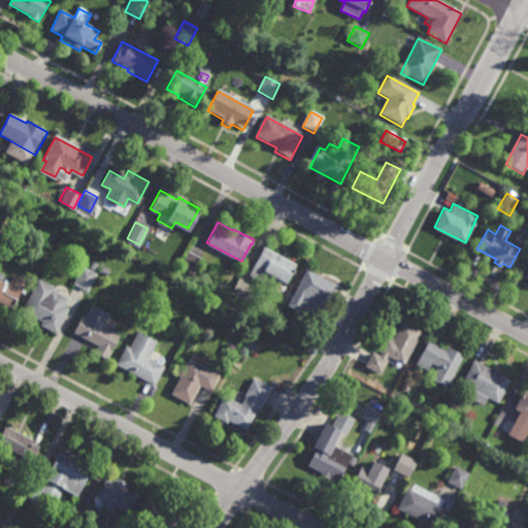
[(286,283),(276,277),(271,288),(249,274),(264,244),(296,263),(286,283)]
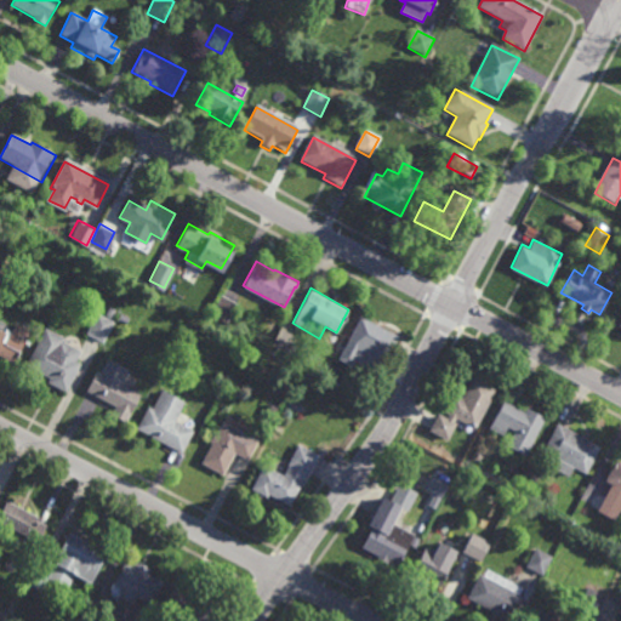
[(110,317),(104,314),(108,306),(114,308),(110,317)]
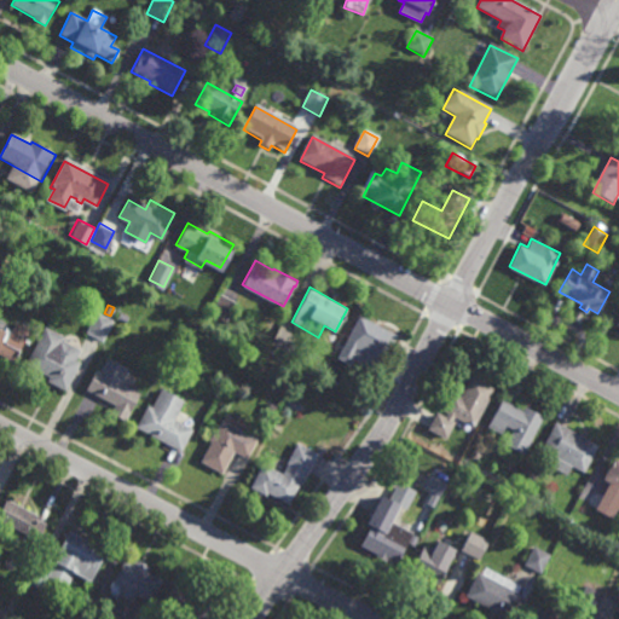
[(103,340),(85,331),(94,311),(113,319),(103,340)]
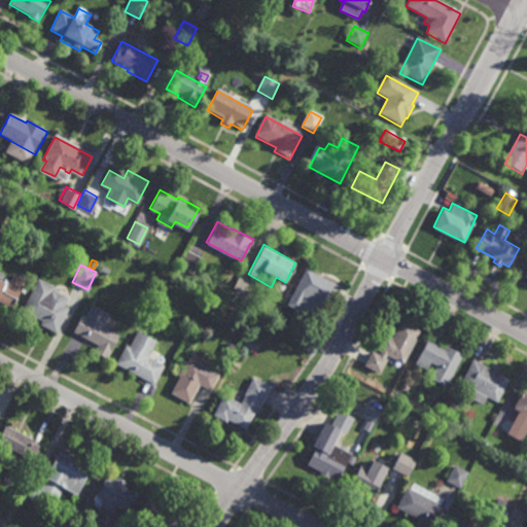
[(106,274),(99,270),(102,265),(108,269),(106,274)]
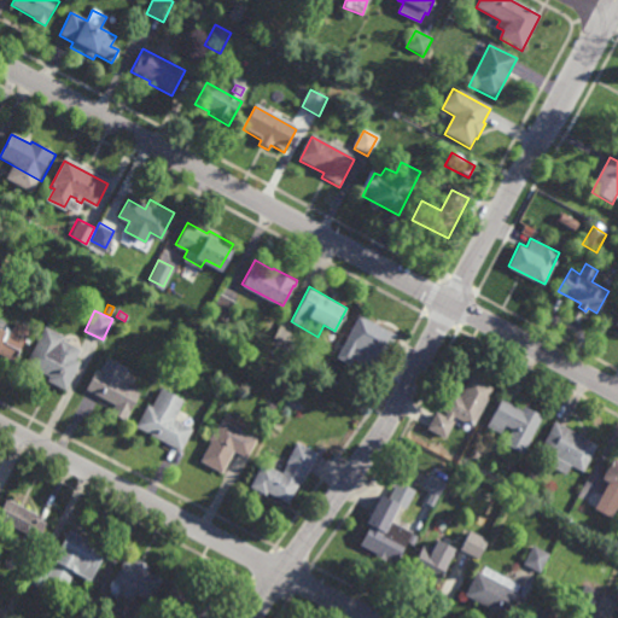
[(378,372),(359,362),(361,357),(354,354),(349,363),(337,356),(360,314),(397,334),(378,372)]
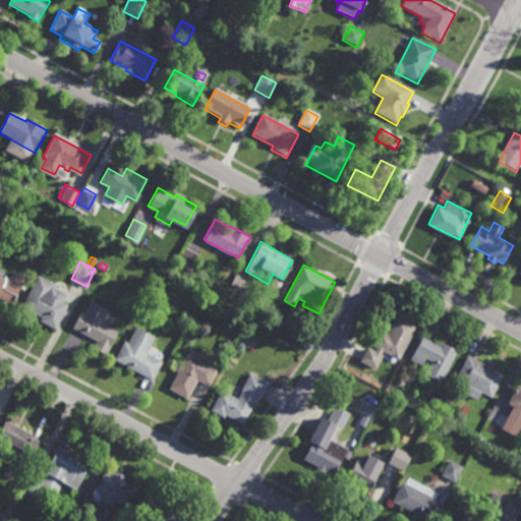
[(0,268),(7,273),(6,275),(10,277),(14,269),(27,275),(13,303),(0,296),(0,268)]
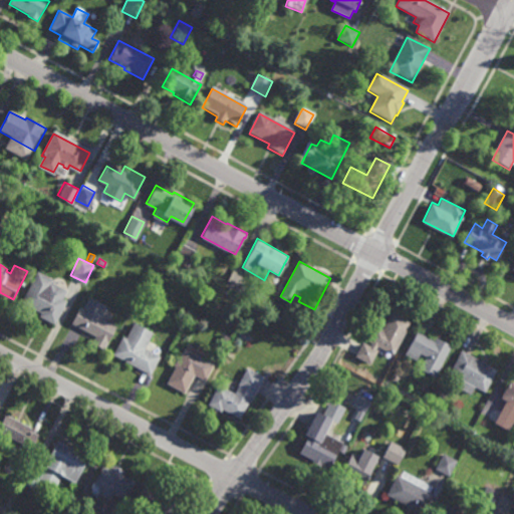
[(53,323),(38,316),(40,311),(20,301),(36,270),(53,279),(52,282),(66,289),(61,297),(65,299),(53,323)]
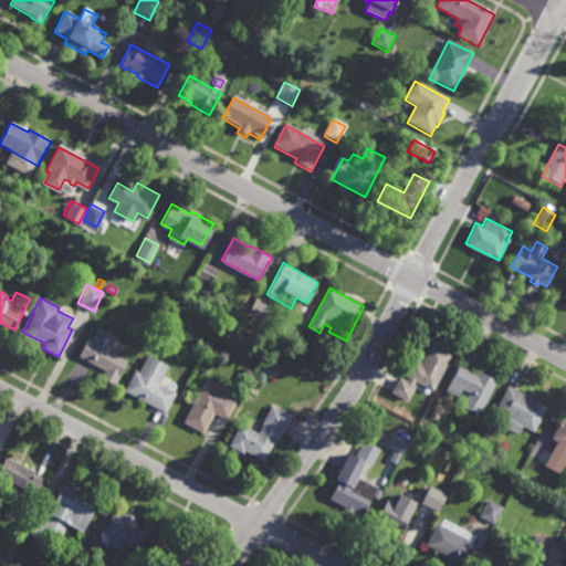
[(112,349),(127,358),(114,384),(101,377),(104,369),(77,356),(86,336),(91,338),(97,326),(118,337),(112,349)]
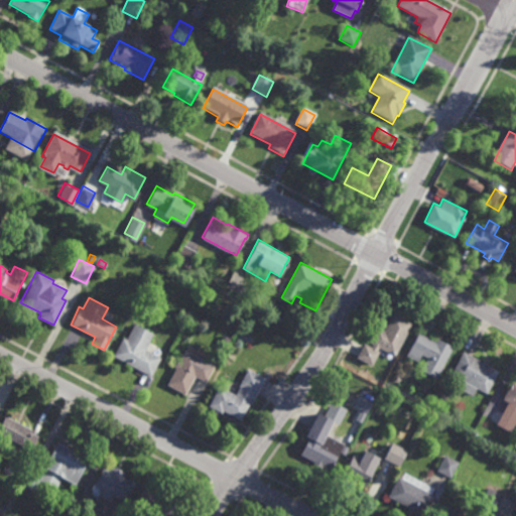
[(395,355),(382,348),(372,366),(357,357),(365,343),(370,346),(372,343),(369,342),(377,327),(384,331),(394,312),(412,323),(395,355)]
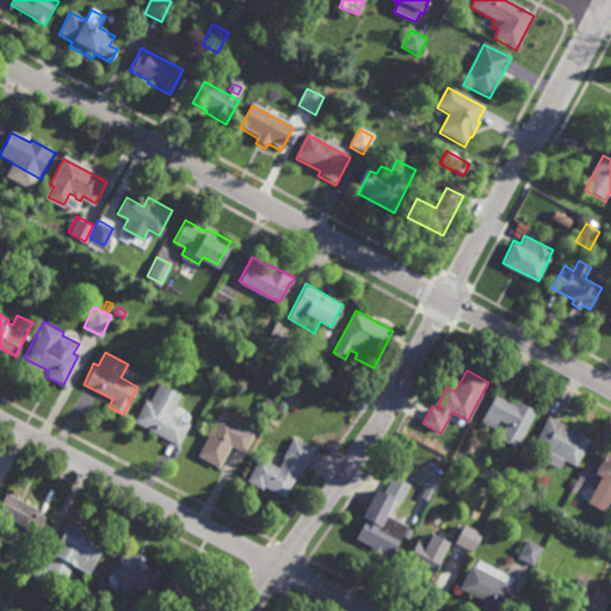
[(320,384),(315,381),(320,374),(325,376),(320,384)]
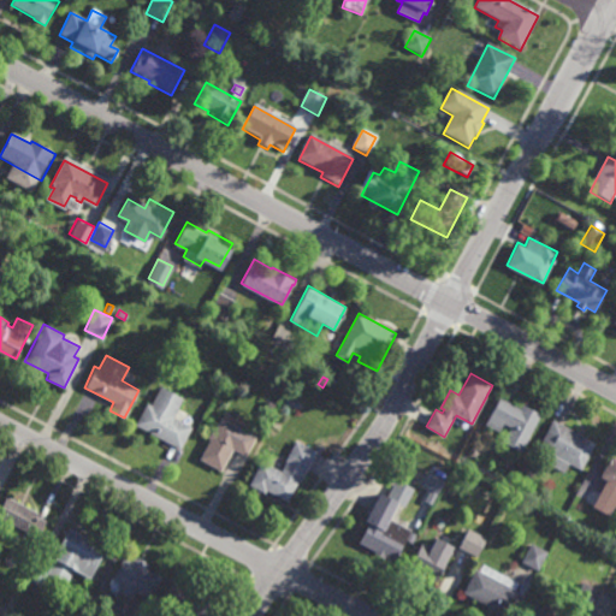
[(295,408),(285,403),(289,397),(298,403),(295,408)]
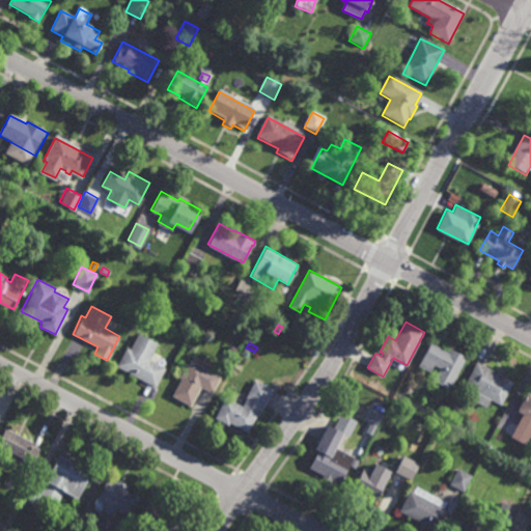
[(448,352),(450,347),(467,356),(449,389),(432,381),(440,367),(434,364),(429,371),(418,365),(430,342),(448,352)]
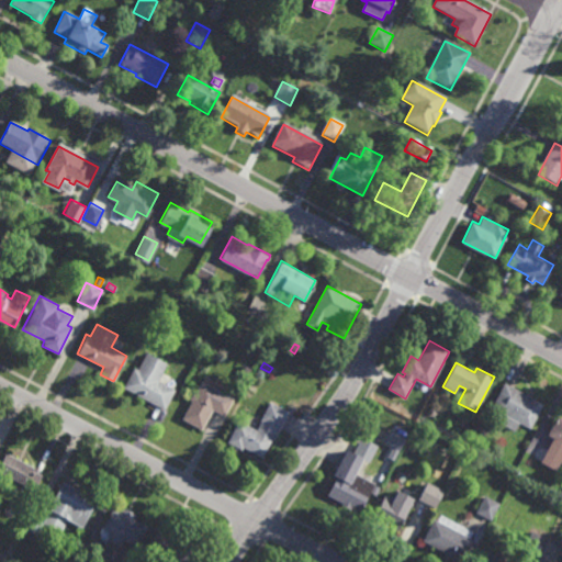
[(154,378),(156,371),(170,379),(167,384),(176,390),(165,409),(123,388),(133,368),(154,378)]
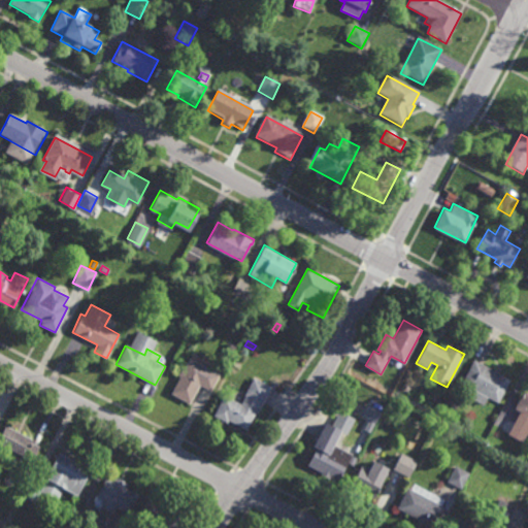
[(220,374),(210,391),(200,385),(190,404),(170,394),(178,376),(178,375),(178,372),(179,370),(182,370),(183,370),(189,358),(220,374)]
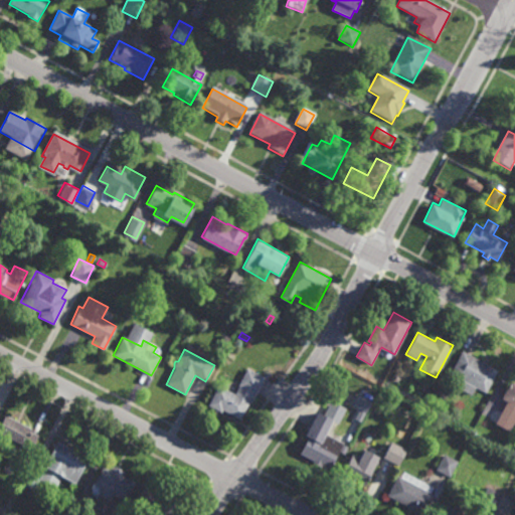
[(486,392),(476,387),(472,394),(454,385),(458,377),(451,373),(463,350),(499,369),(486,392)]
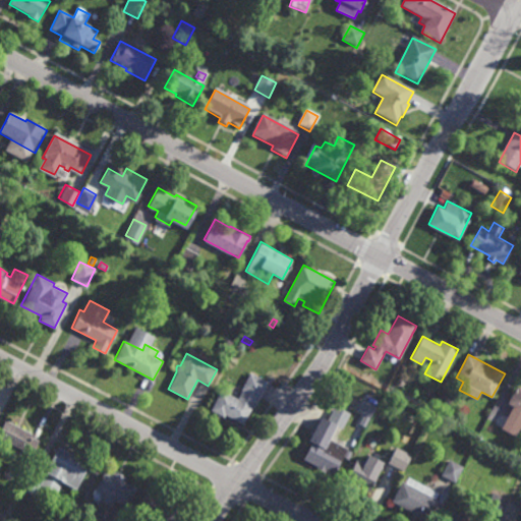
[(254,409),(252,408),(243,424),(225,415),(224,417),(210,410),(220,390),(237,399),(250,372),(268,382),(254,409)]
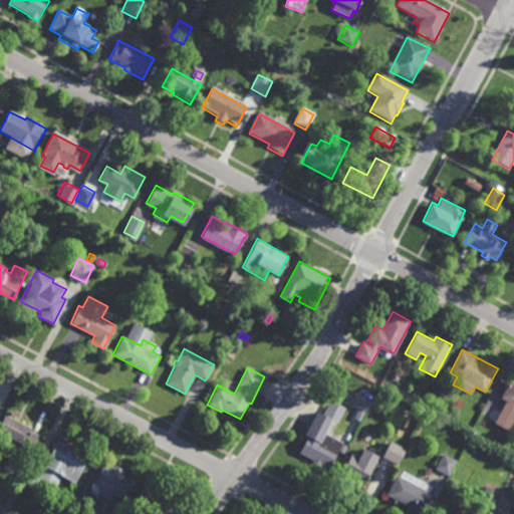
[(513,379),(513,418),(500,412),(507,400),(501,397),(511,378),(513,379)]
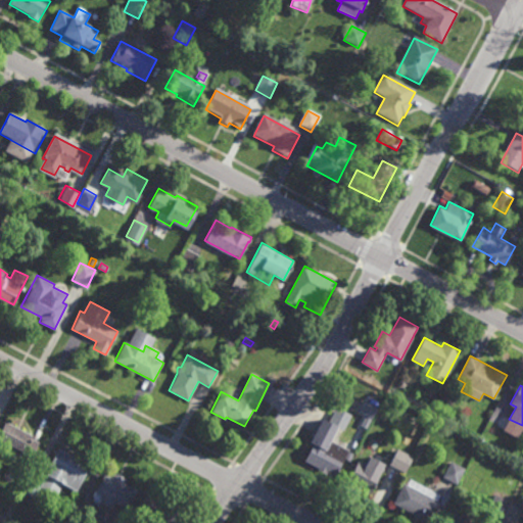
[(497,424),(489,420),(497,406),(506,410),(497,424)]
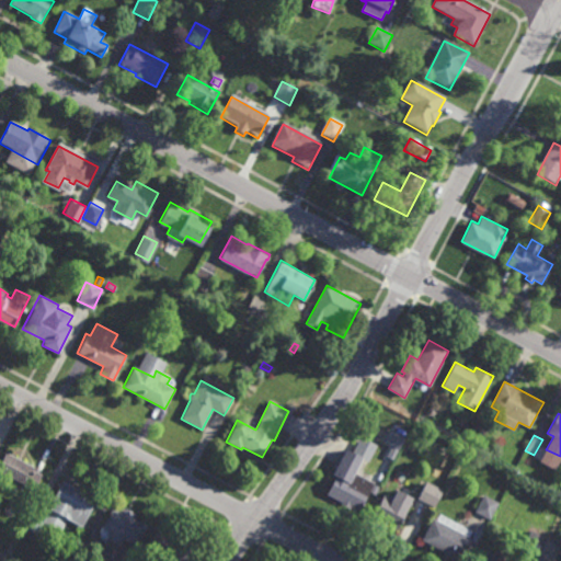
[(369,461),(364,459),(357,472),(376,482),(375,484),(380,487),(376,494),(370,492),(359,512),(352,507),(351,510),(342,504),(342,503),(327,494),(336,477),(333,474),(346,449),(353,453),(362,436),(378,446),(369,461)]
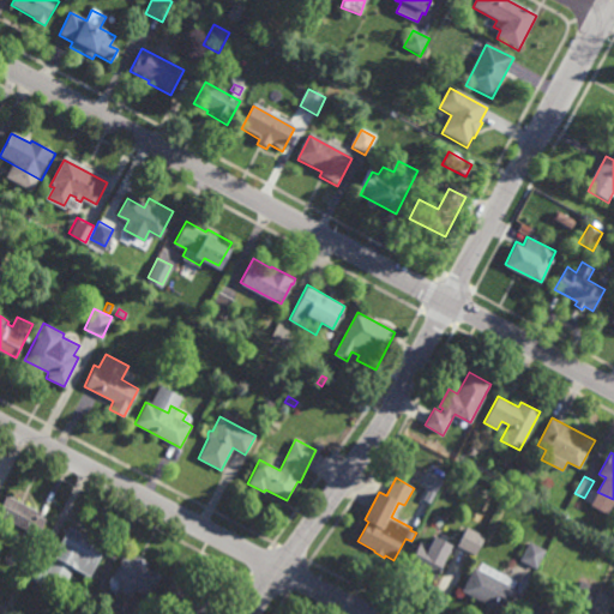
[(431,503),(425,500),(429,489),(437,492),(431,503)]
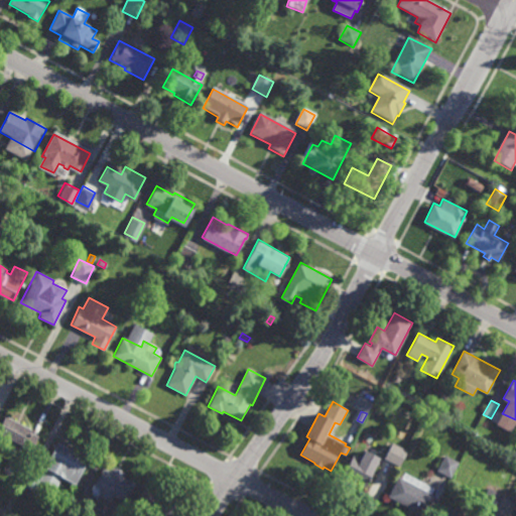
[(29,450),(0,434),(0,427),(7,415),(31,428),(29,431),(37,436),(29,450)]
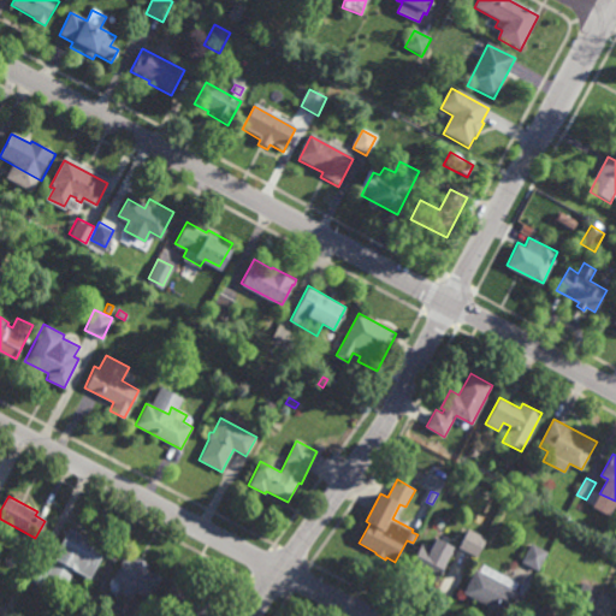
[(88,580),(72,572),(66,584),(46,573),(58,551),(55,550),(67,528),(105,548),(88,580)]
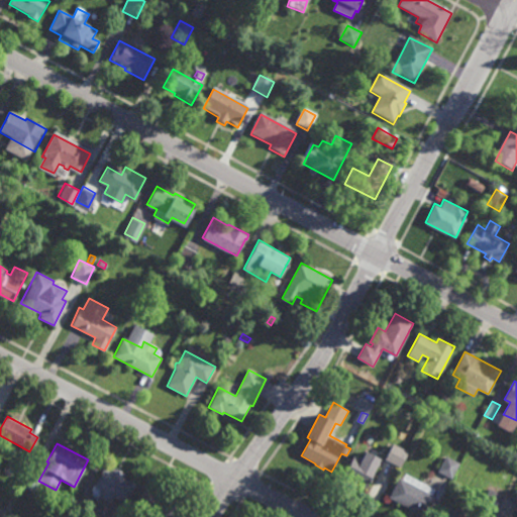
[(400,467),(384,458),(392,443),(407,451),(400,467)]
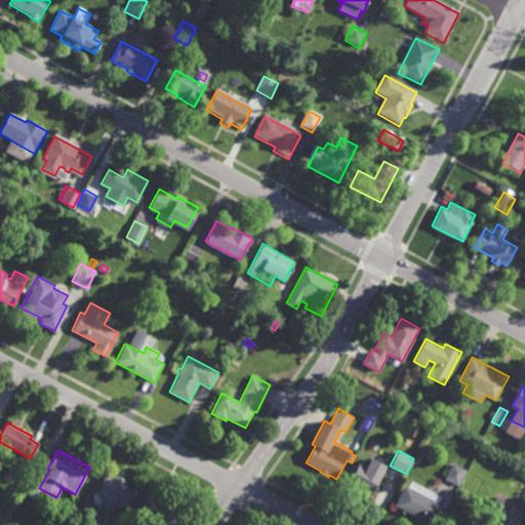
[(458,486),(445,479),(453,462),(467,471),(458,486)]
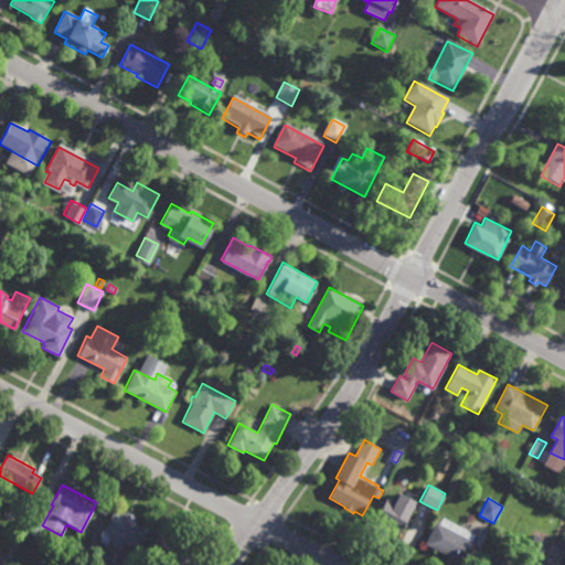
[(400,533),(392,530),(391,532),(384,529),(385,525),(376,521),(387,499),(411,510),(400,533)]
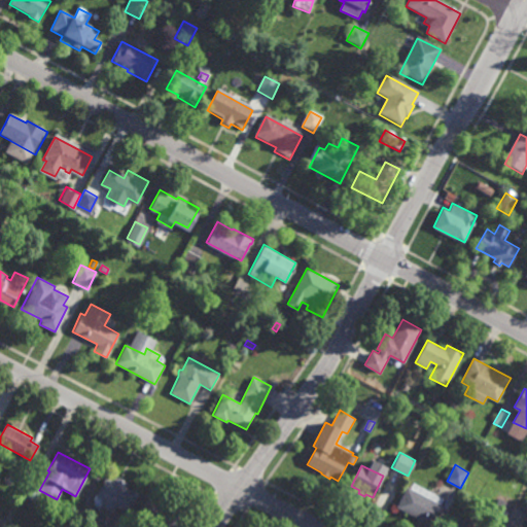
[(128,482),(125,488),(138,493),(128,514),(114,506),(111,513),(99,506),(103,499),(95,496),(105,476),(112,480),(114,475),(128,482)]
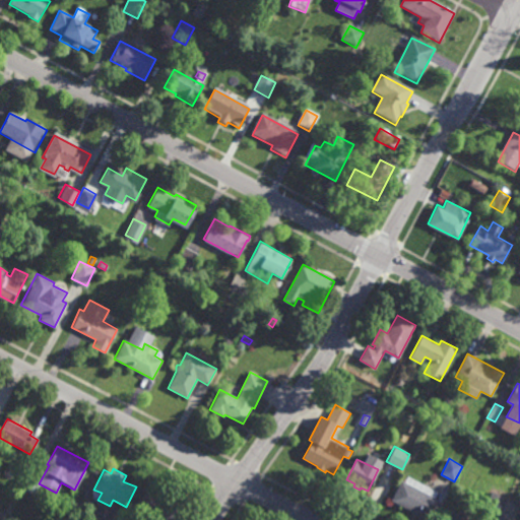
[(437,493),(435,498),(438,500),(427,519),(419,519),(410,515),(412,512),(391,501),(401,480),(404,482),(407,476),(437,493)]
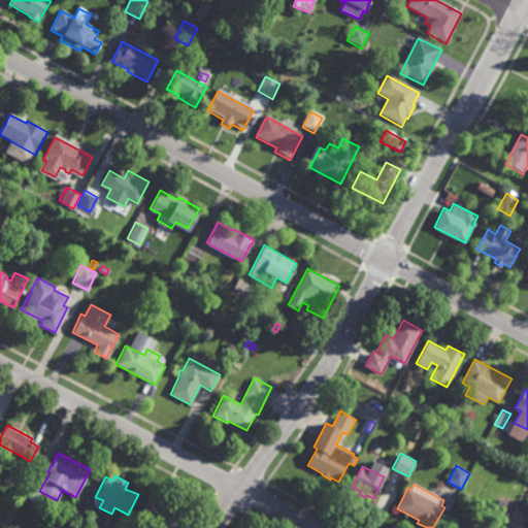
[(172,527),(152,527),(136,520),(146,499),(178,517),(172,527)]
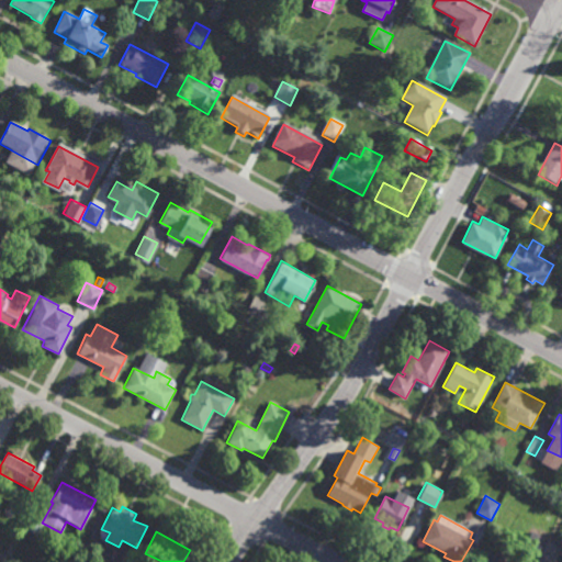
[(537,555),(524,548),(532,531),(546,539),(537,555)]
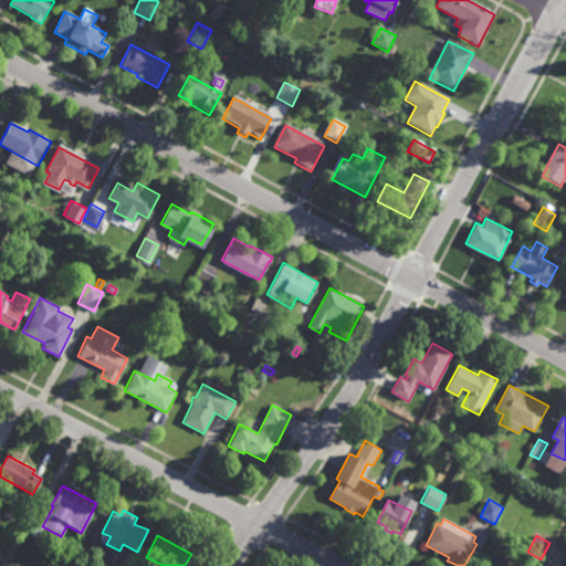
[(565,555),(561,565),(555,565),(544,561),(553,544),(565,551),(565,555)]
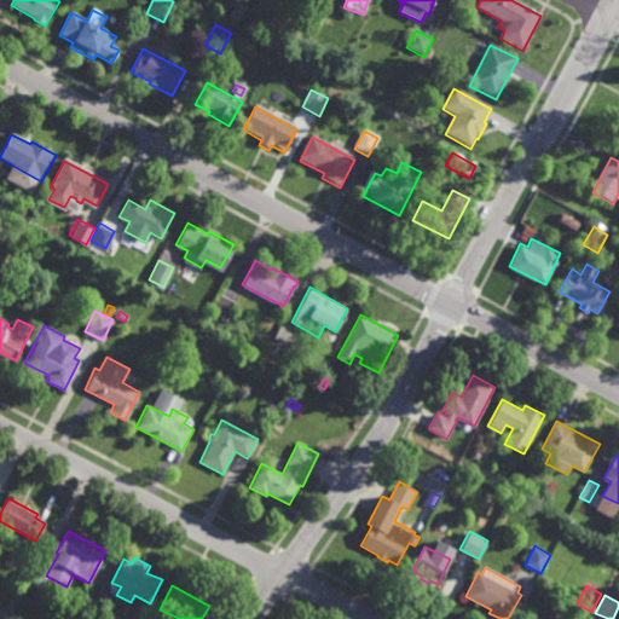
[(525,618),(532,606),(559,618),(525,618)]
